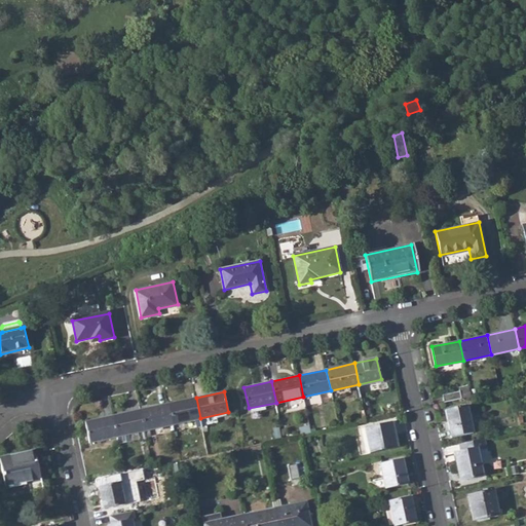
[(442,395),(444,403),(461,399),(459,391),(442,395)]
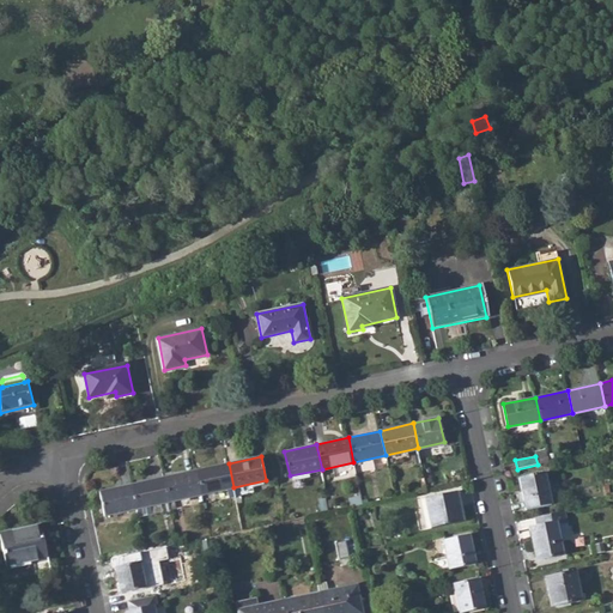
[(196,471),(201,495),(234,487),(229,463),(196,471)]
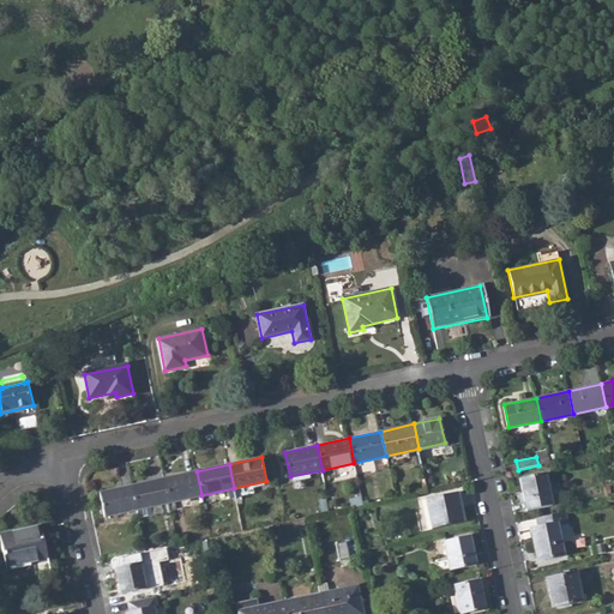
[(164,479),(169,501),(202,495),(197,471),(164,479)]
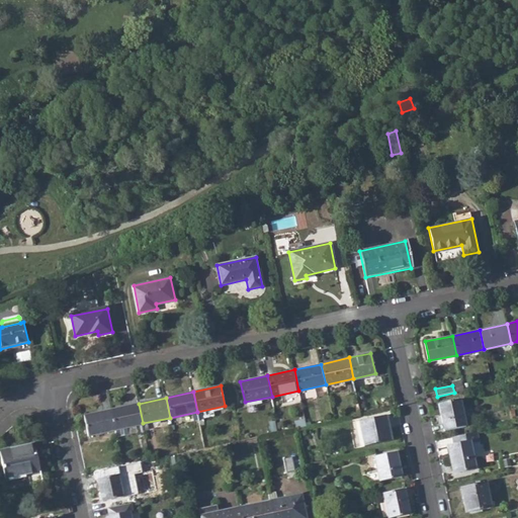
[(439,404),(444,431),(466,426),(460,400),(439,404)]
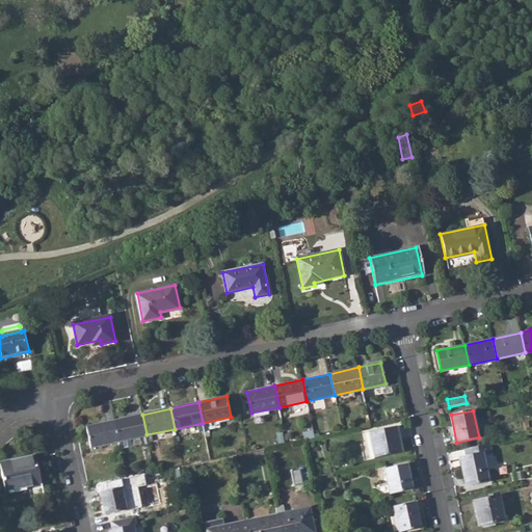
[(149,441),(147,434),(142,415),(114,420),(118,441),(131,439),(142,435),(143,442),(149,441)]
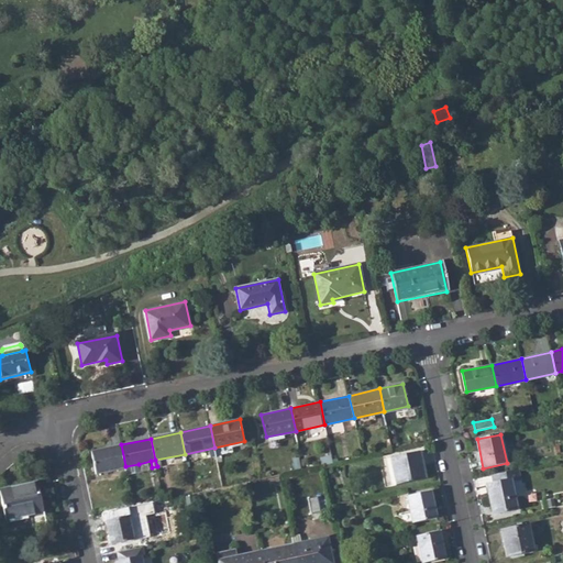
[(91,451),(97,473),(125,466),(121,444),(91,451)]
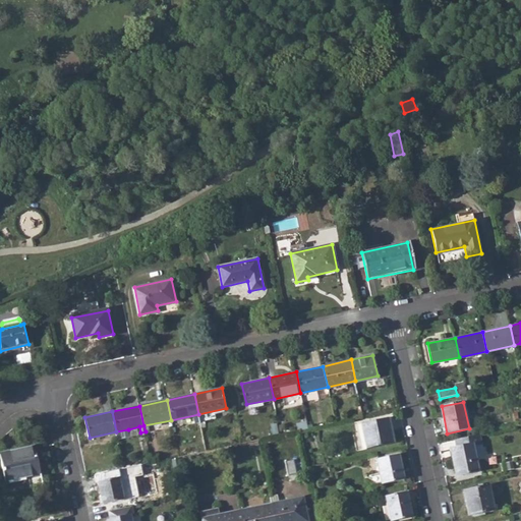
[(361,423),(366,448),(394,442),(389,418),(361,423)]
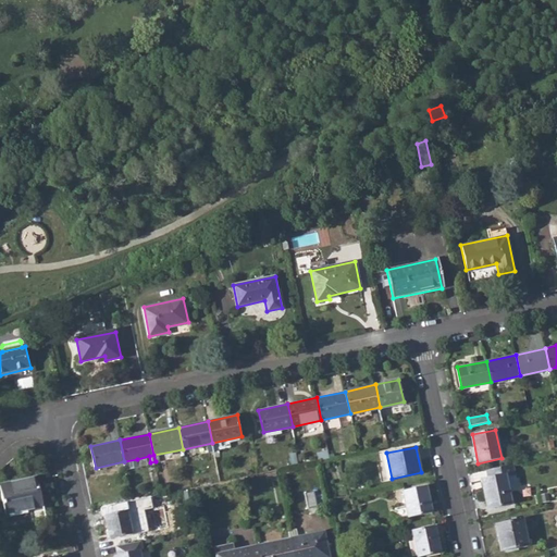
[(137,459),(124,461),(126,468),(138,466),(137,459)]
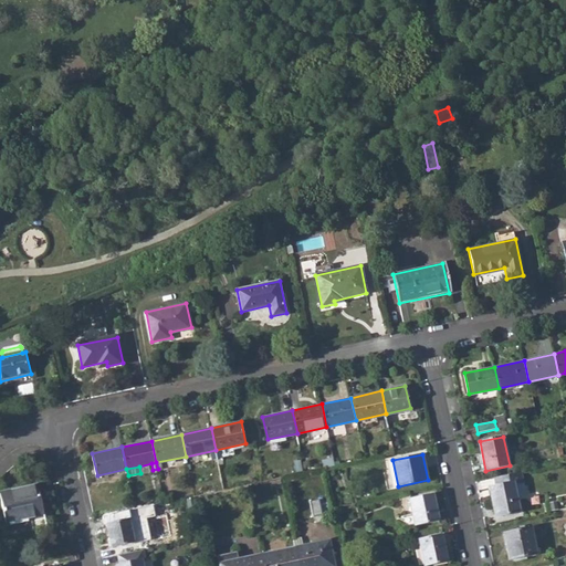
[(495,502),(499,516),(521,512),(516,495),(514,484),(523,482),(521,472),(494,478),(495,486),(489,488),(492,503),(495,502)]
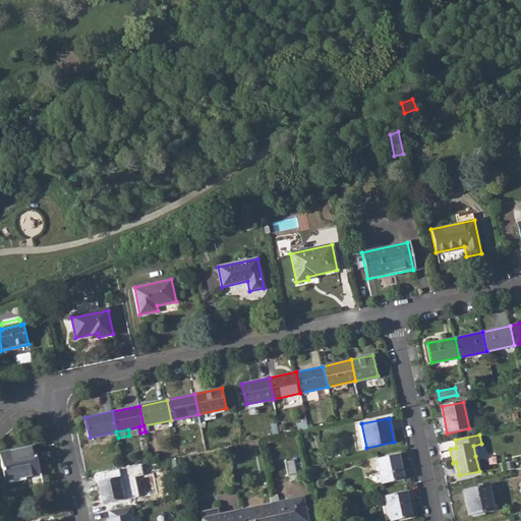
[(481,444),(473,446),(475,456),(483,455),(481,444)]
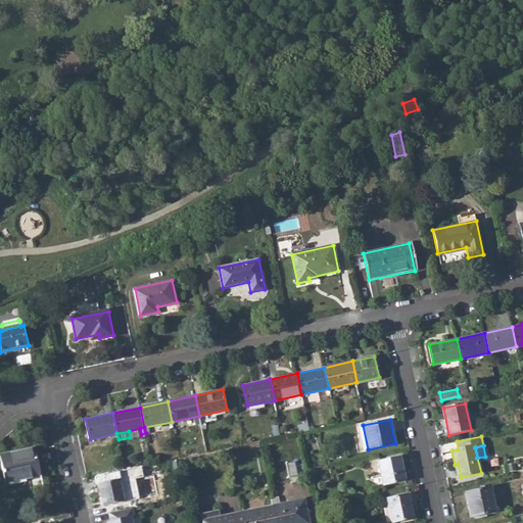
[(30,478),(32,488),(44,485),(37,448),(1,456),(7,483),(30,478)]
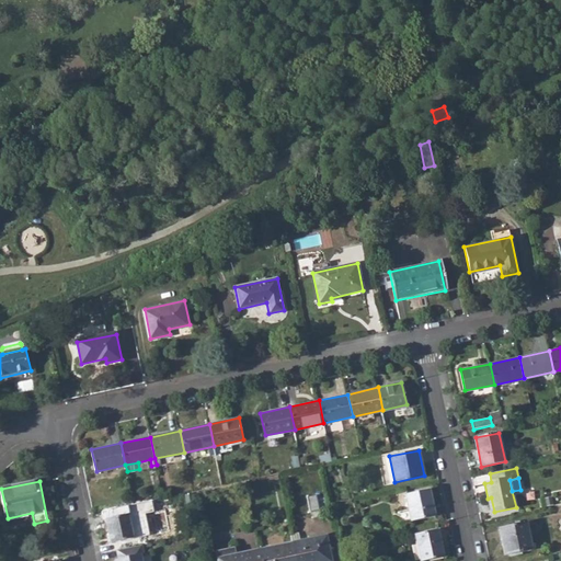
[(402,524),(436,516),(431,490),(407,494),(410,510),(399,512),(402,524)]
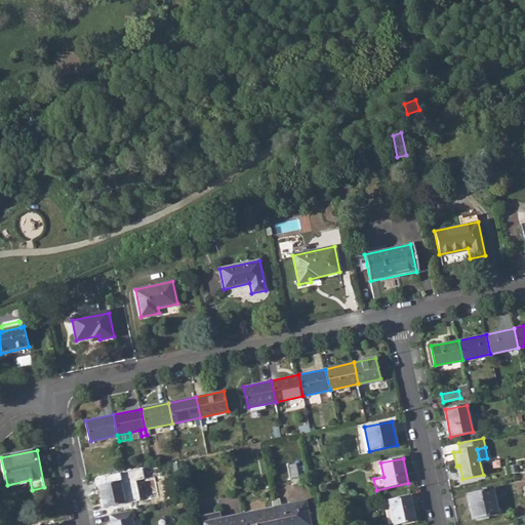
[(99,487),(105,509),(126,503),(121,482),(99,487)]
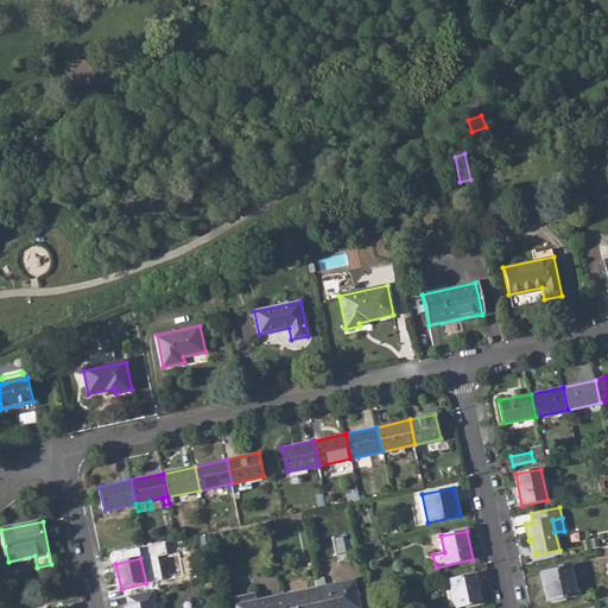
[(542,572),(549,601),(578,595),(571,565),(542,572)]
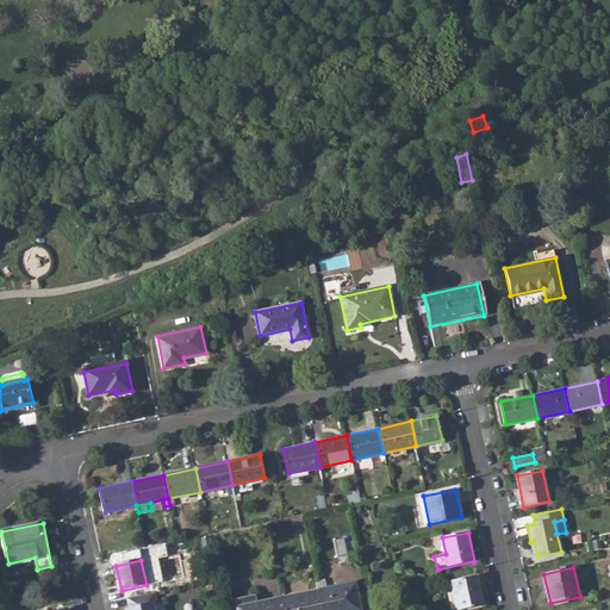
[(453,580),(459,609),(483,604),(477,576),(453,580)]
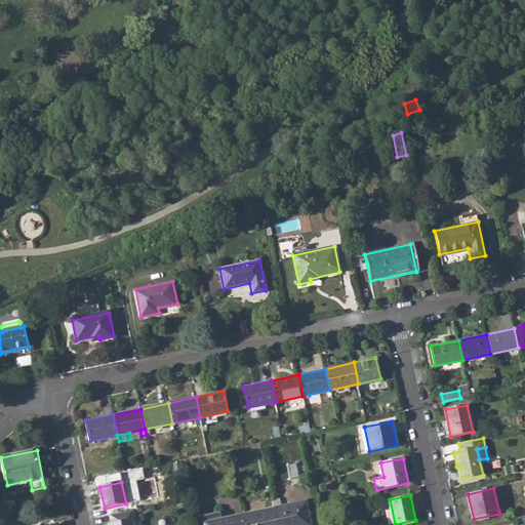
[(275,507),(278,524),(311,524),(306,500),(275,507)]
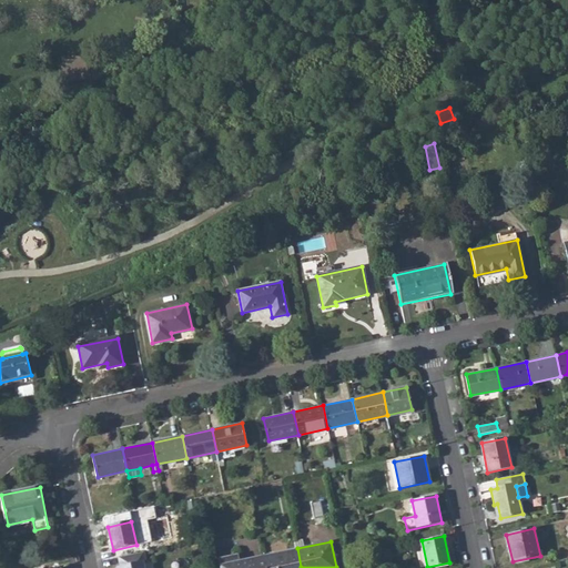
[(264,556),(266,567),(301,567),(297,548),(264,556)]
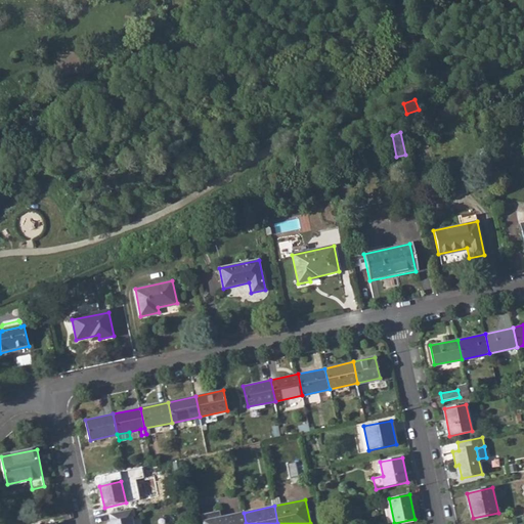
[(132,523),(132,520),(135,519),(133,510),(108,516),(111,523),(132,523)]
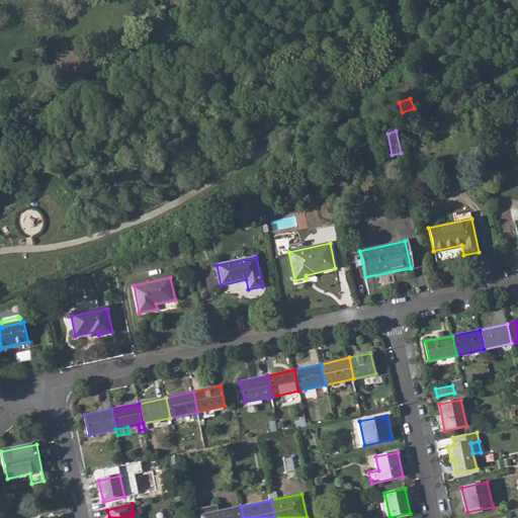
[(201,517),(243,517),(241,507),(218,511),(217,506),(199,509),(201,517)]
